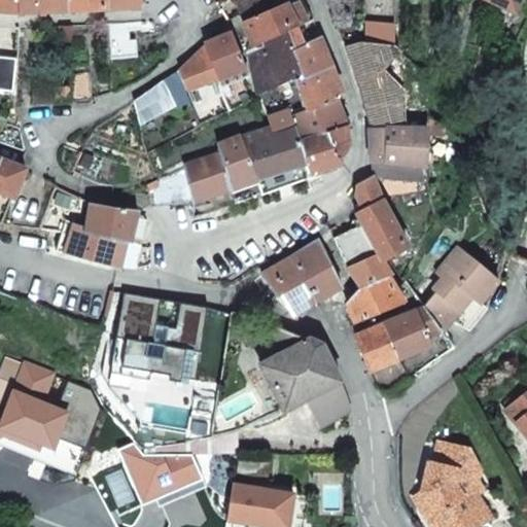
[(0,0),(0,12),(22,14),(22,0),(0,0)]
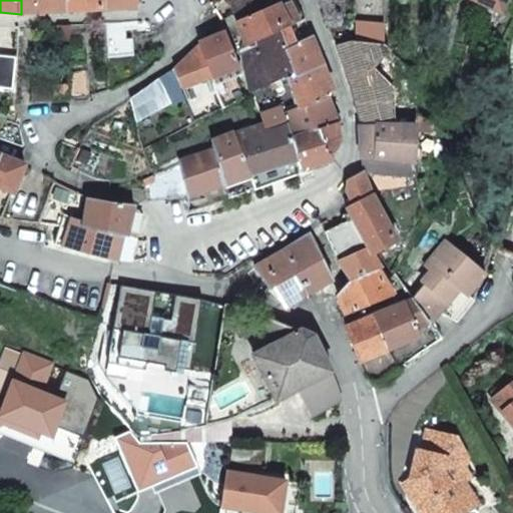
[(39,13),(37,0),(21,0),(21,14),(39,13)]
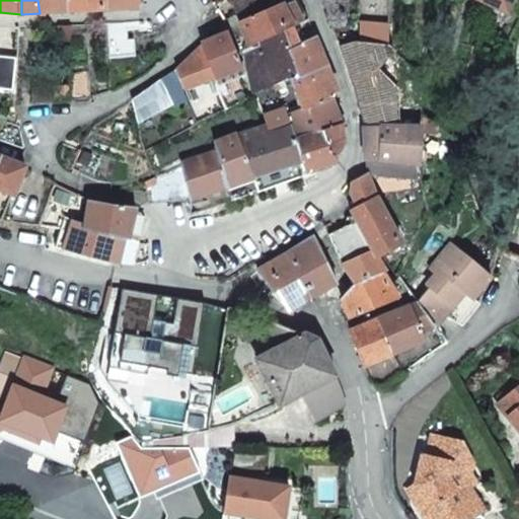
[(72,0),(38,0),(40,13),(73,11),(72,0)]
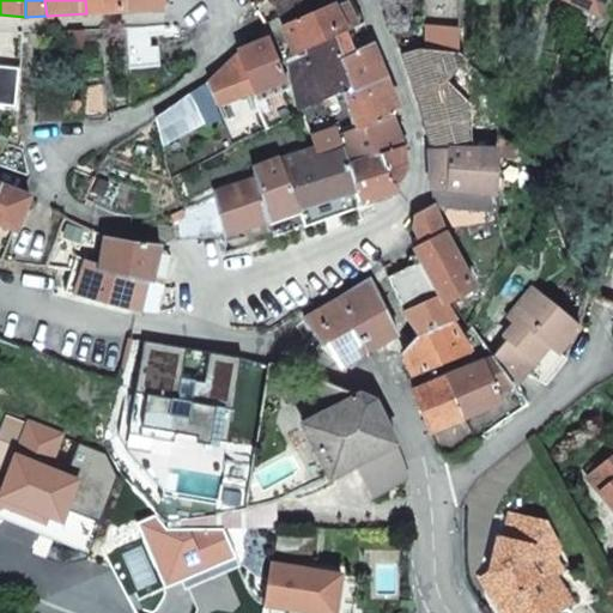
[(125,0),(85,0),(86,13),(126,12),(125,0)]
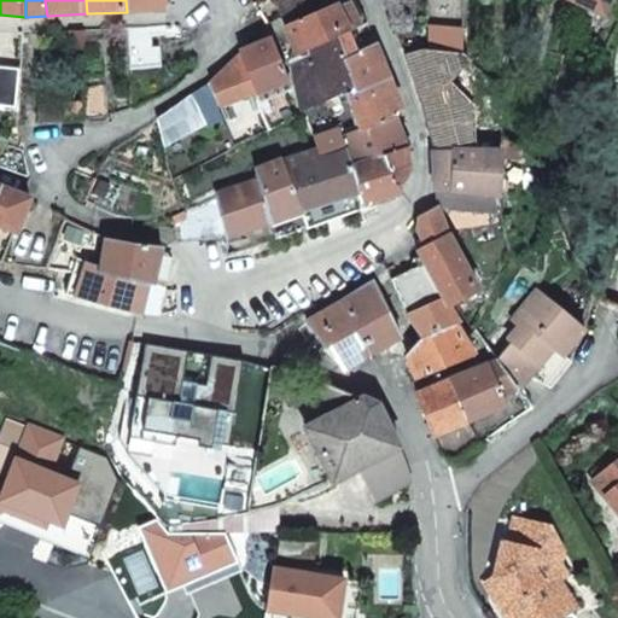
[(126,0),(127,12),(167,10),(165,0),(126,0)]
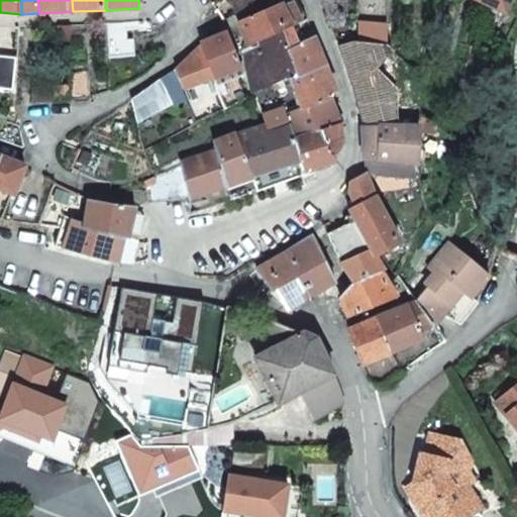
[(217,0),(212,4),(218,13),(236,0),(217,0)]
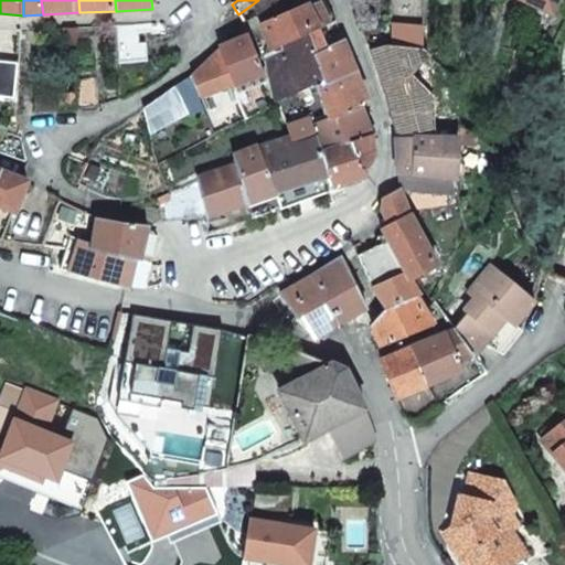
[(520,0),(554,16),(561,0),(520,0)]
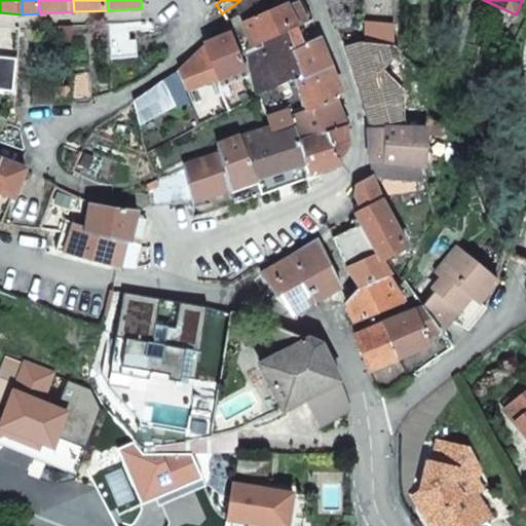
[(308,25),(299,3),(245,26),(252,45),(250,47),(259,50),(264,48),(262,41),(290,29),(291,33),(299,29),(308,25)]
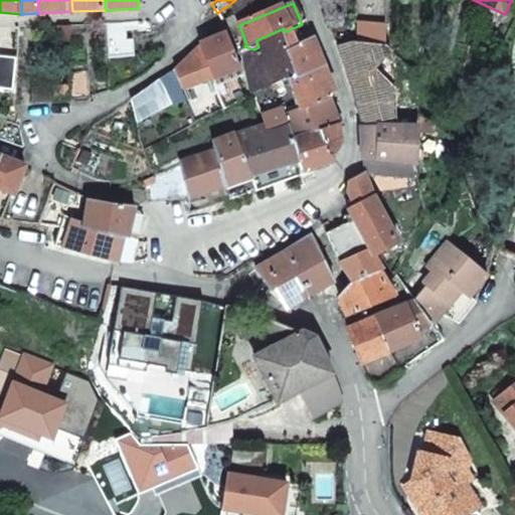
[(128,23),(109,24),(112,58),(138,56),(137,40),(130,40),(128,23)]
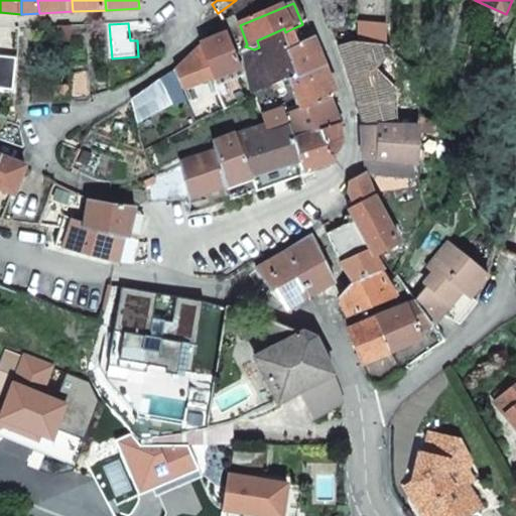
[(369,42),(386,43),(388,26),(360,24),(360,41),(369,42)]
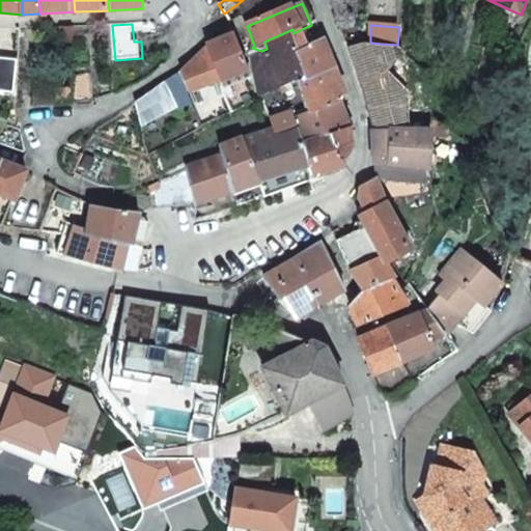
[(74,26),(74,45),(90,44),(88,26),(74,26)]
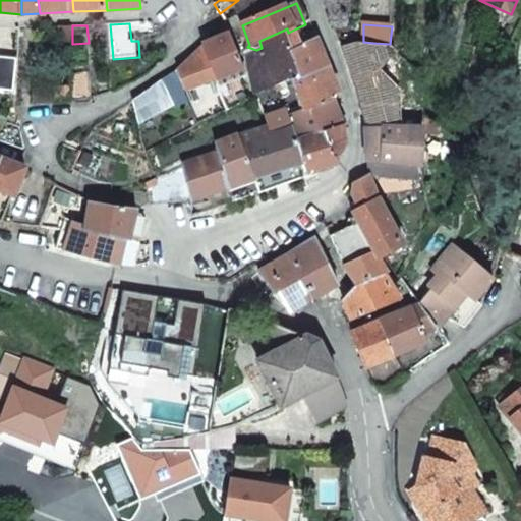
[(256,50),(247,47),(246,49),(245,51),(245,53),(258,96),(278,89),(280,94),(289,90),(287,84),(295,81),(331,69),(315,35),(301,41),(293,45),(288,33),(287,29),(259,41),(262,48),(256,50)]
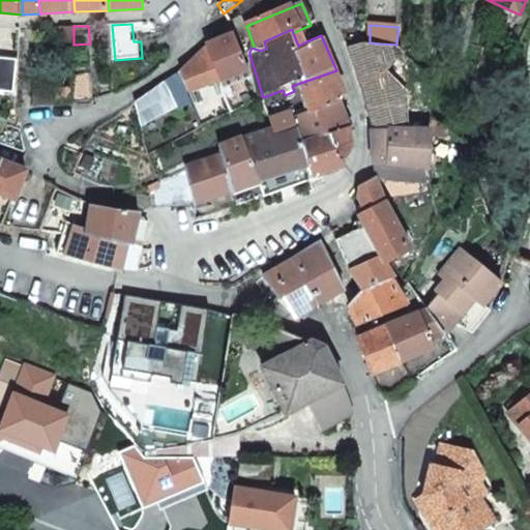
[(306,41),(301,29),(293,33),(298,46),(306,41)]
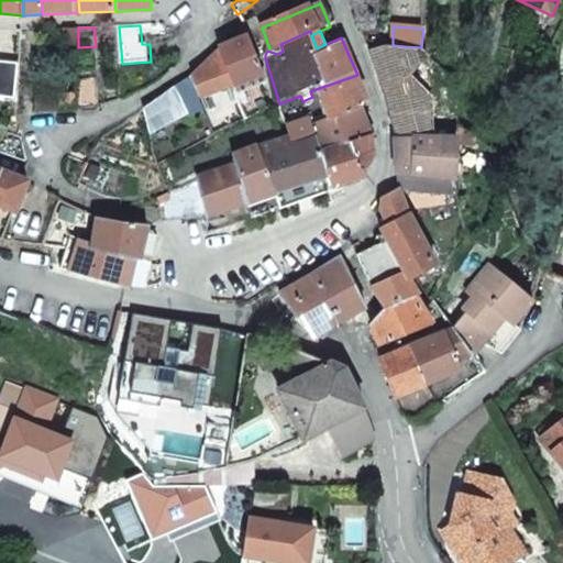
[(249,36),(221,50),(235,87),(238,92),(244,90),(242,83),(263,75),(249,36)]
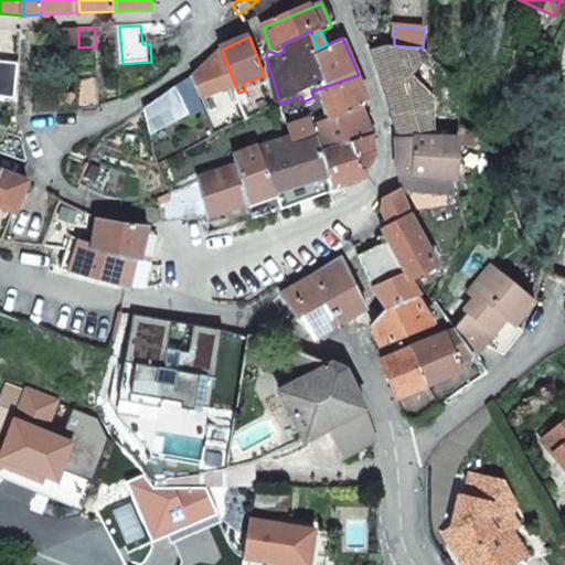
[(372,55),(404,57),(404,46),(394,45),(377,44),(368,46),(372,55)]
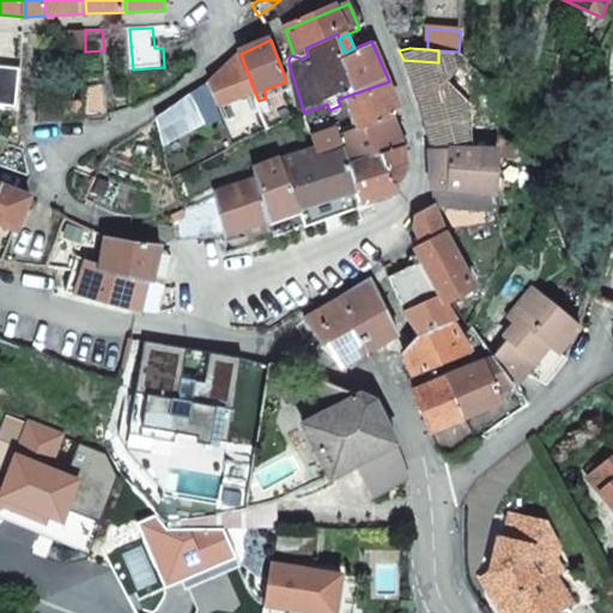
[(438,62),(469,64),(459,52),(438,50),(438,62)]
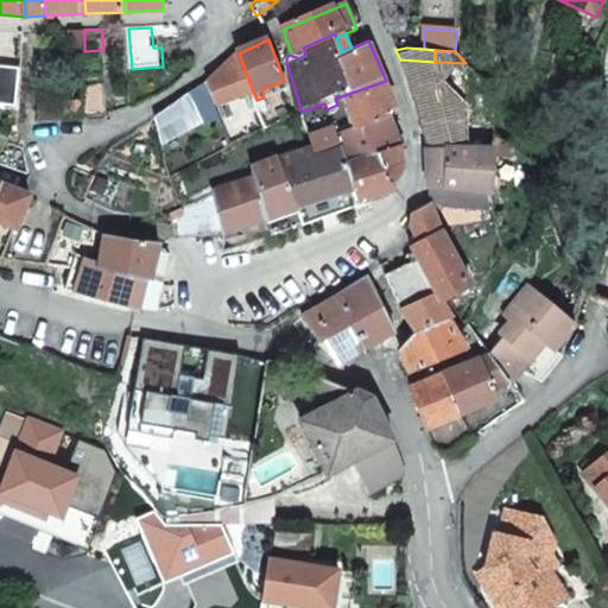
[(239,54),(207,84),(216,108),(254,94),(239,54)]
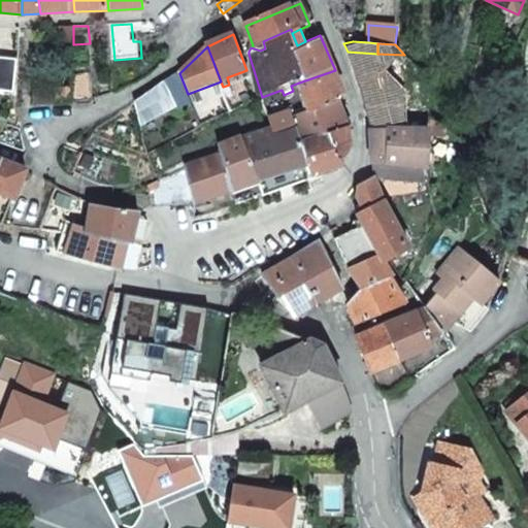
[(0,90),(13,92),(17,60),(0,58),(0,90)]
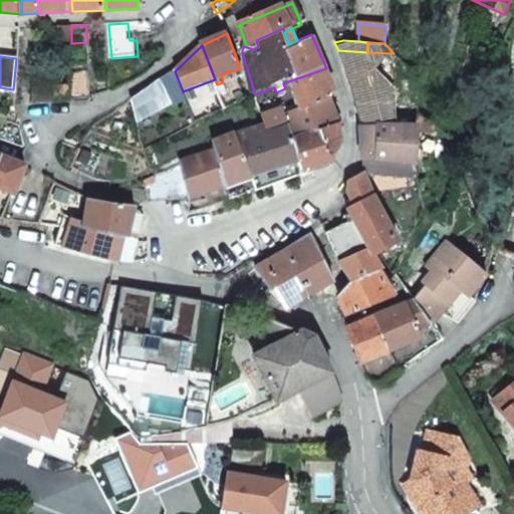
[(344,66),(352,85),(356,83),(360,93),(376,87),(387,108),(394,105),(396,119),(415,118),(417,84),(408,70),(393,79),(388,67),(383,69),(379,58),(355,66),(354,63),(344,66)]
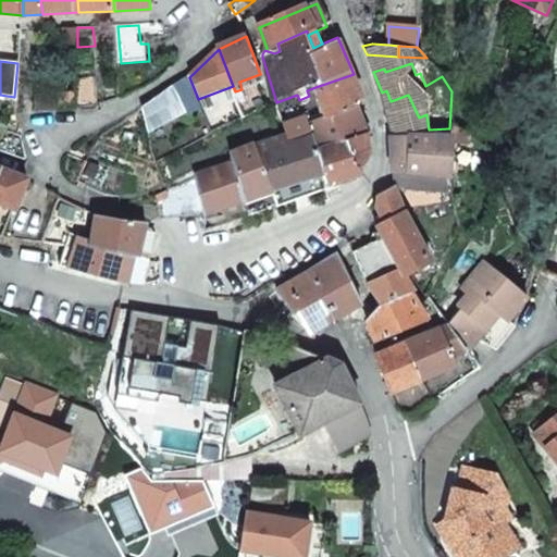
[(263,82),(260,74),(239,82),(242,89),(263,82)]
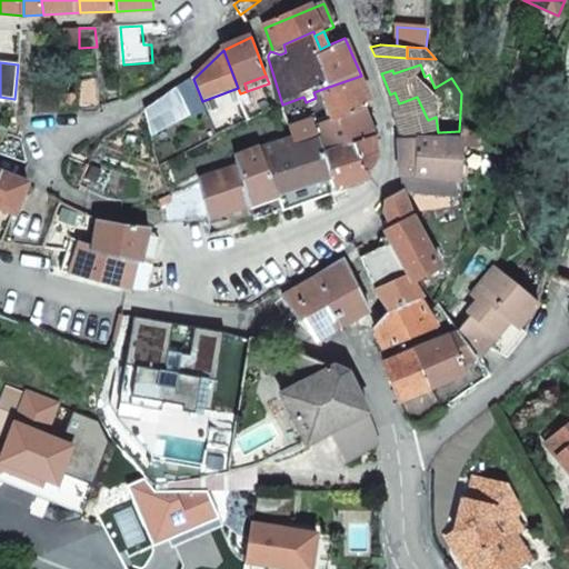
[(332,121),(366,107),(372,103),(361,76),(322,89),(332,121)]
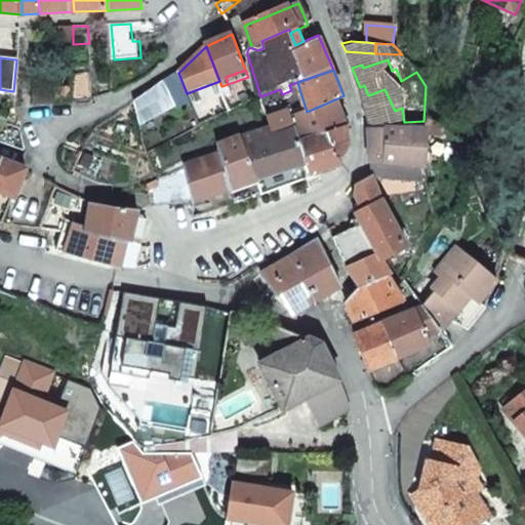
[(89,72),(73,74),(73,101),(92,98),(89,72)]
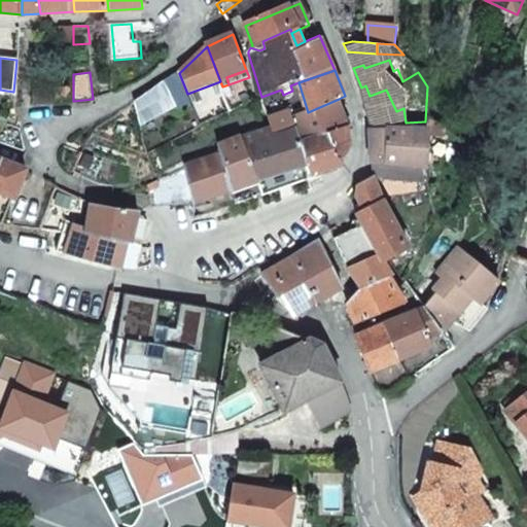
[(134,105),(141,126),(178,107),(178,109),(191,104),(187,94),(179,73),(134,105)]
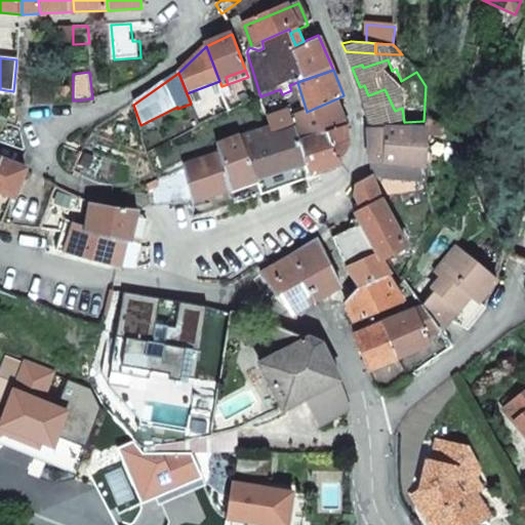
[(52,99),(72,98),(71,86),(52,88),(52,99)]
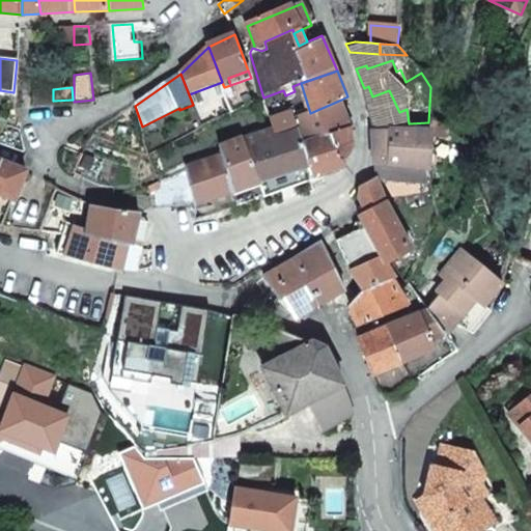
[(299,130),(300,133),(304,146),(351,129),(341,100),(310,113),(302,116),(300,111),(295,113),(296,118),(299,130)]
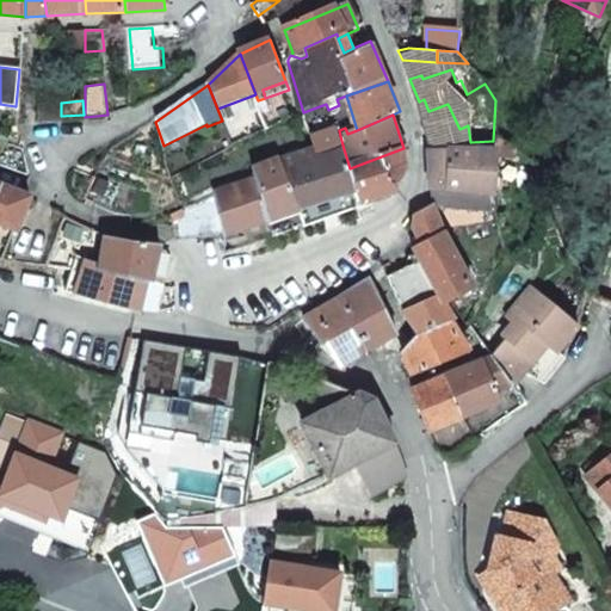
[(315,117),(306,121),(310,134),(319,131),(315,117)]
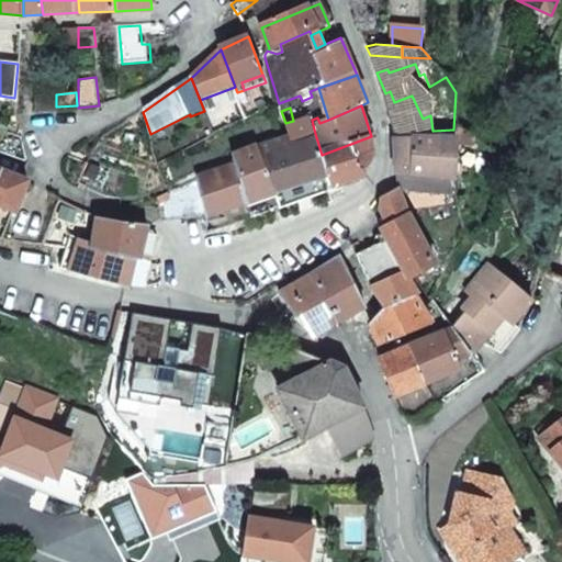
[(313,125),(312,120),(287,128),(291,144),(316,137),(313,125)]
